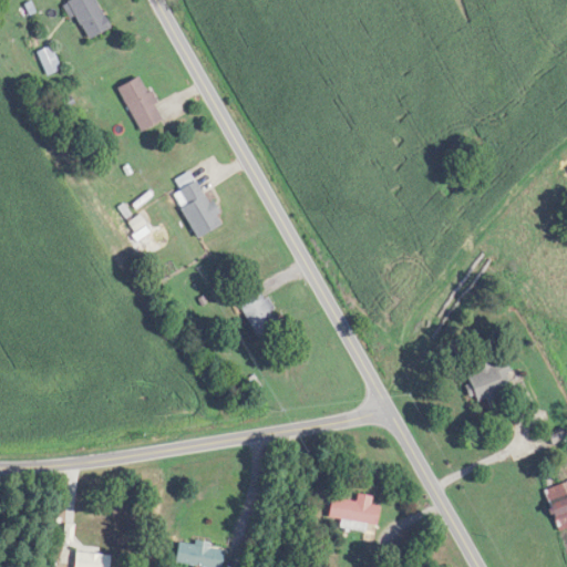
[(109,28),(92,0),(68,0),(64,2),(86,40),(109,28)]
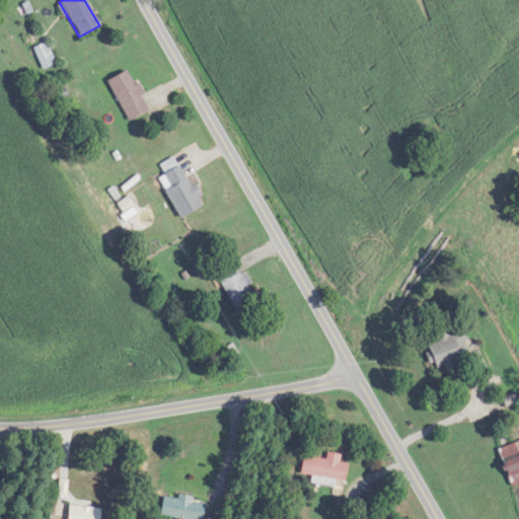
[(43,70),(56,65),(46,43),(32,49),(43,70)]
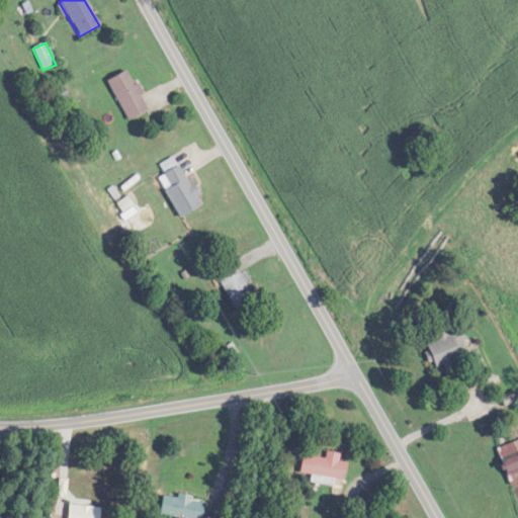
[(106,81),(127,121),(148,111),(126,70),(106,81)]
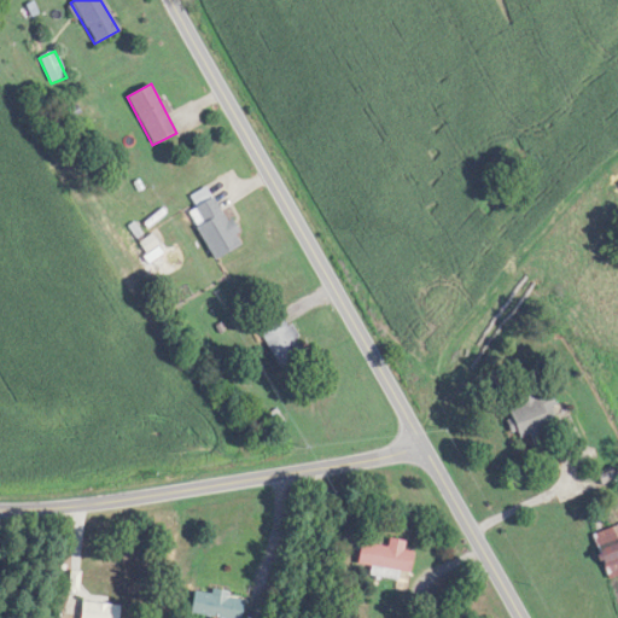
[(190,197),(196,209),(187,213),(211,260),(238,246),(209,187),(190,197)]
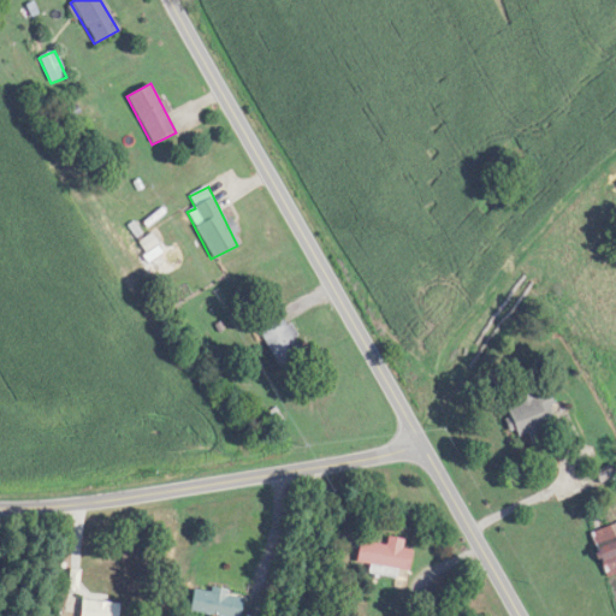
[(279,371),(304,356),(277,308),(252,323),(279,371)]
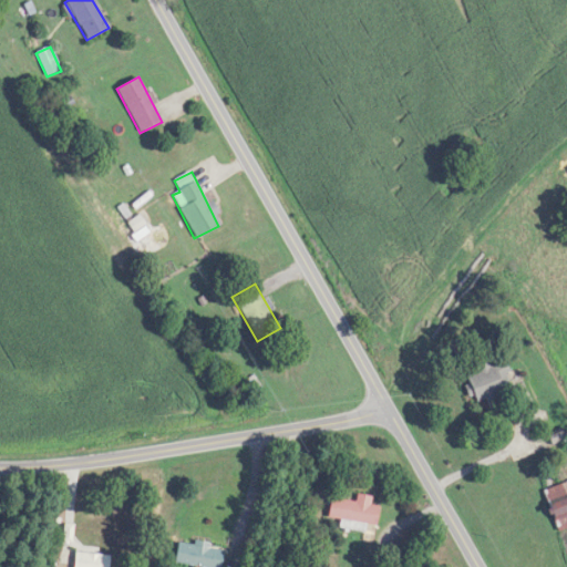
[(495,392),(512,388),(504,360),(475,368),(476,372),(465,375),(472,402),(485,399),(488,411),(500,409),(495,392)]
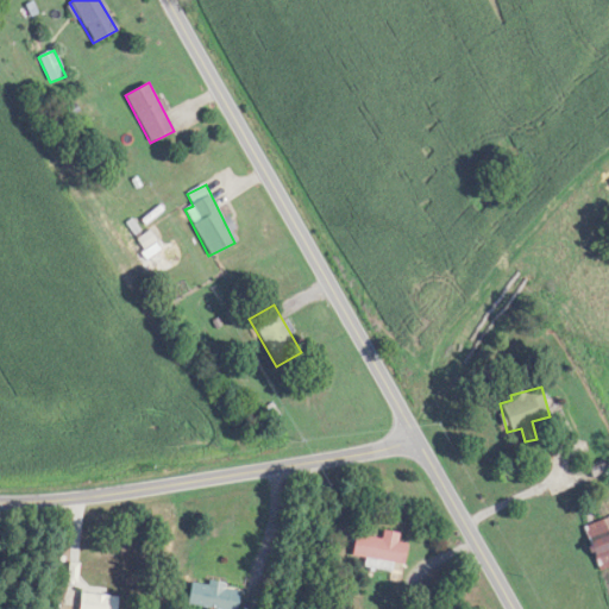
[(604,472),(602,464),(589,469),(591,477),(604,472)]
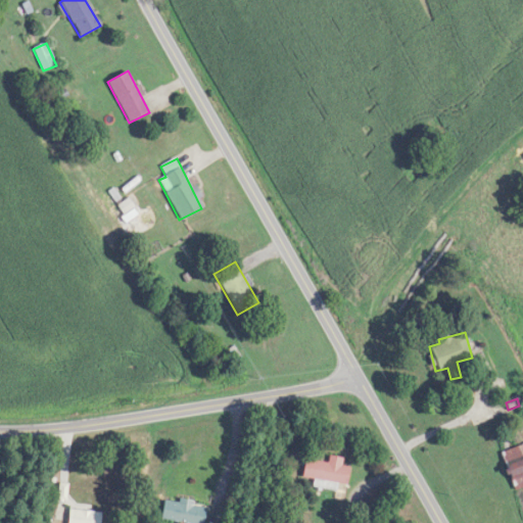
[(522,486),(522,444),(501,452),(512,490),(522,486)]
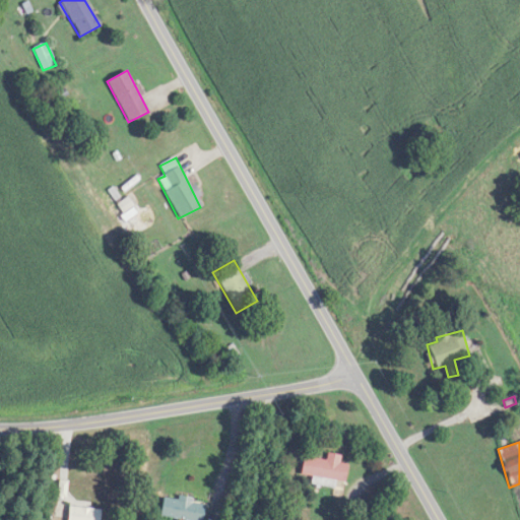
[(299,475),(325,479),(324,485),(342,488),(346,464),(338,463),(339,455),(326,453),(325,460),(302,456),(299,475)]
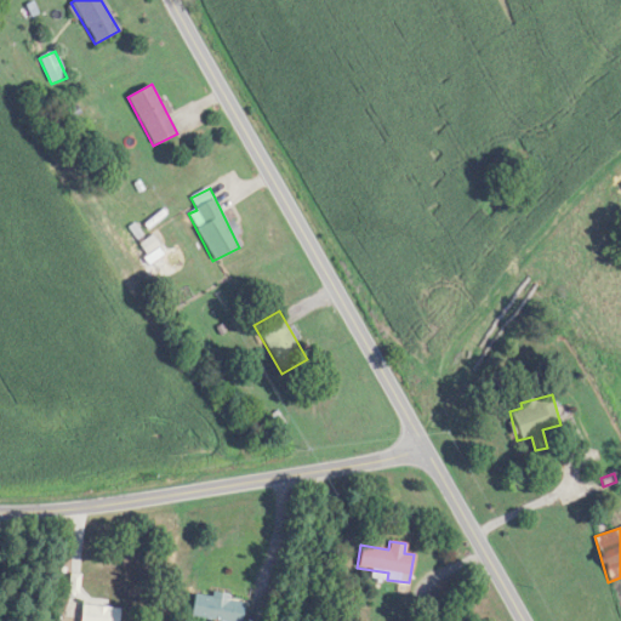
[(241,620),(245,603),(198,593),(194,616),(218,620),(241,620)]
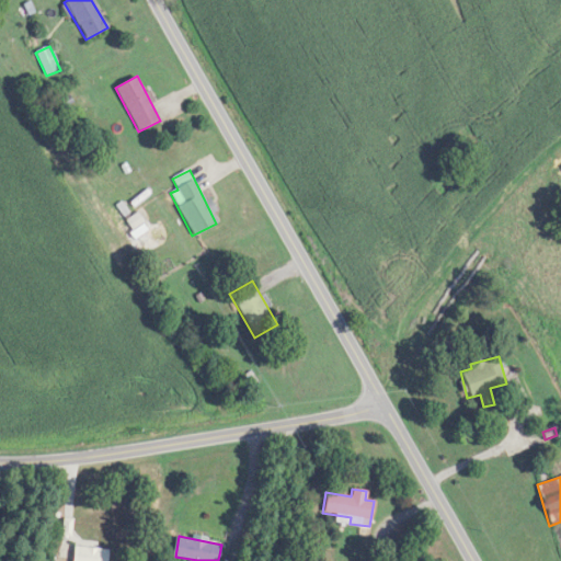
[(109,560),(110,550),(76,547),(73,560),(109,560)]
